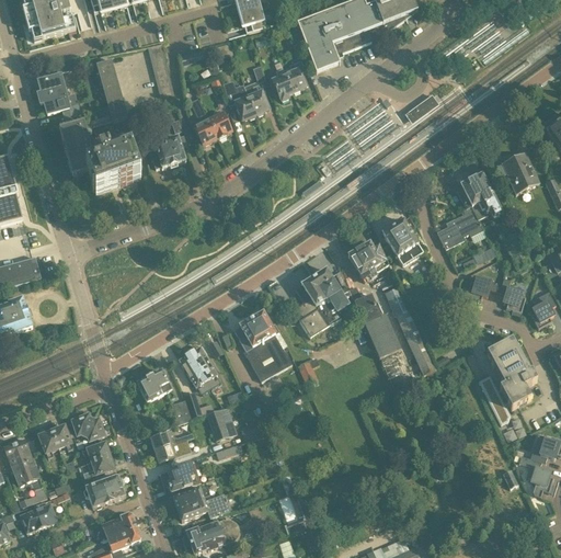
[(66,10),(73,8),(70,0),(26,0),(36,36),(70,26),(66,10)]
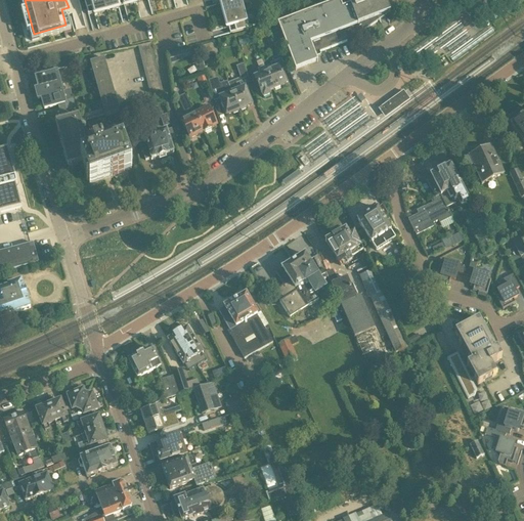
[(106,7),(103,0),(84,0),(88,12),(94,10),(94,12),(101,10),(100,9),(106,7)]
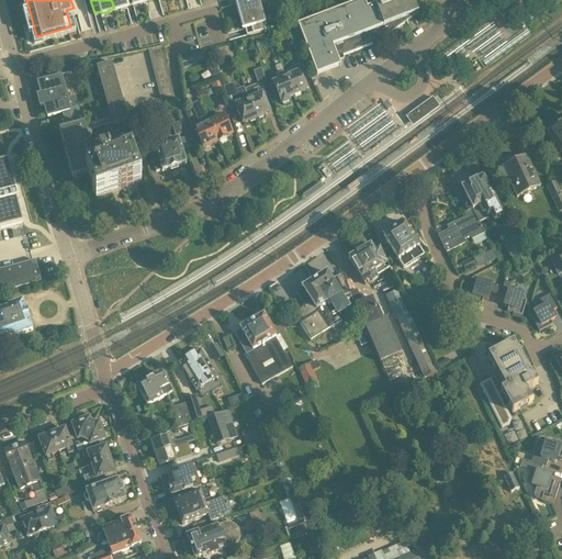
[(237,0),(238,1),(236,1),(238,9),(239,8),(242,14),(261,9),(259,0),(237,0)]
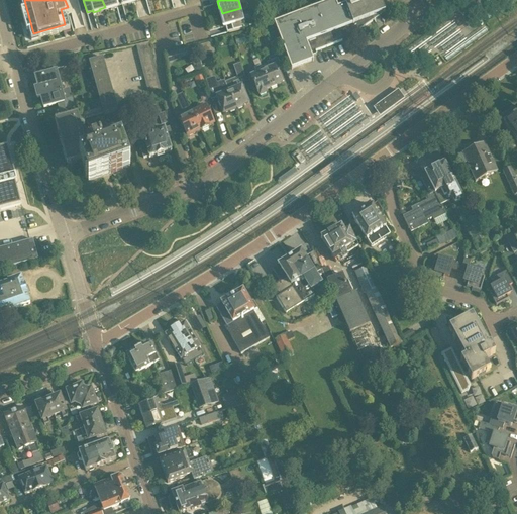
[(349,0),(344,2),(345,2),(337,5),(335,0),(325,0),(297,11),(296,11),(274,20),(291,67),(292,67),(292,66),(312,59),(313,59),(310,49),(315,47),(315,48),(341,38),(342,39),(384,10),(385,10),(380,0),(349,0)]
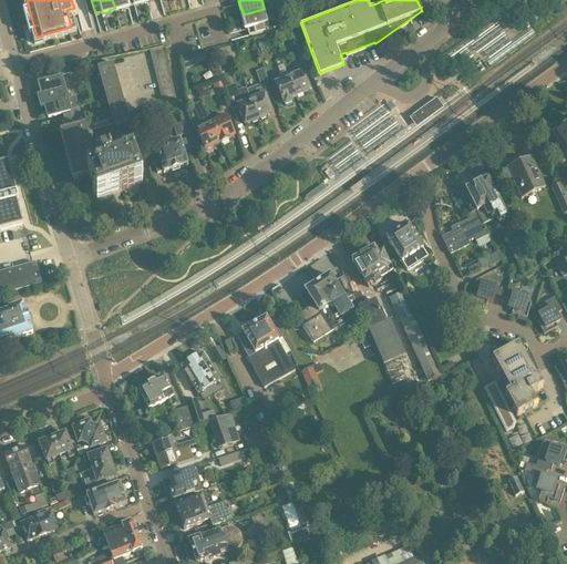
[(264,9),(244,14),(245,20),(244,20),(245,28),(247,28),(249,33),(269,28),(264,9)]
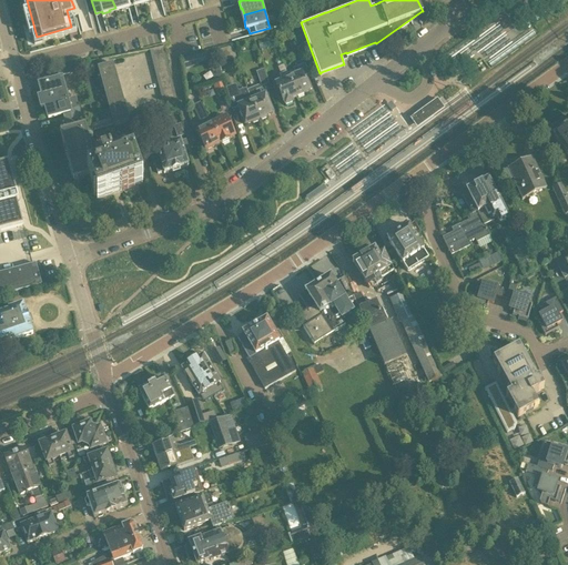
[(296,46),(298,51),(301,59),(306,57),(303,49),(301,43),(296,46)]
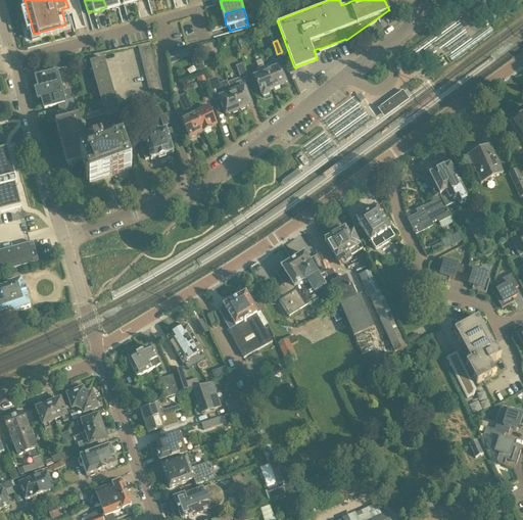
[(140,50),(152,47),(150,41),(143,43),(138,44),(140,50)]
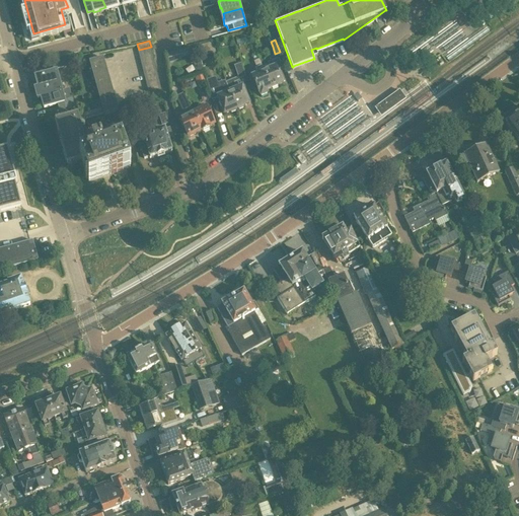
[(201,55),(209,52),(208,49),(213,47),(211,41),(198,45),(201,55)]
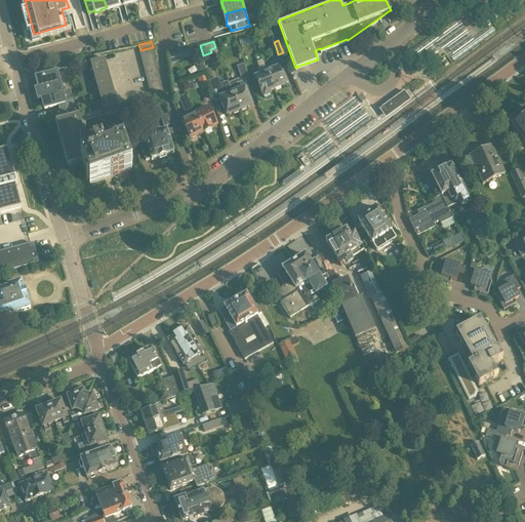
[(154,52),(153,47),(140,50),(142,55),(154,52)]
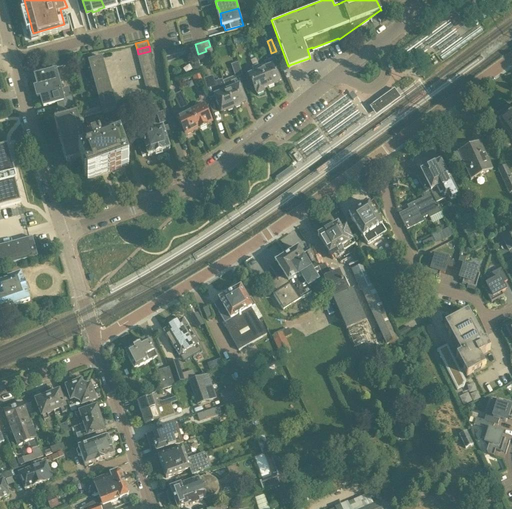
[(196,57),(192,46),(165,55),(168,65),(196,57)]
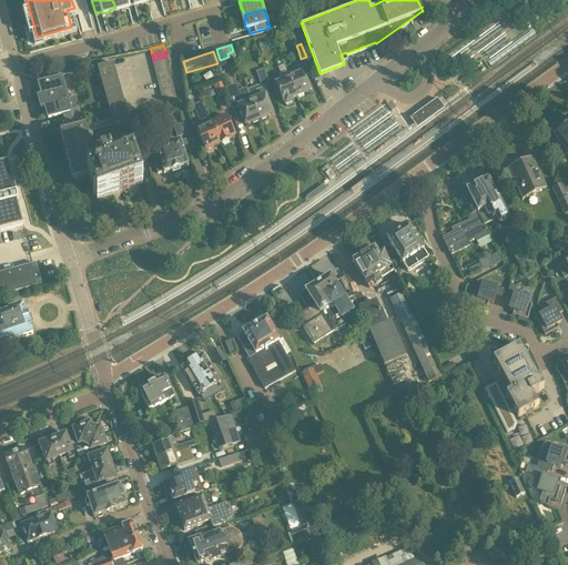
[(97,64),(112,61),(111,56),(94,59),(97,64)]
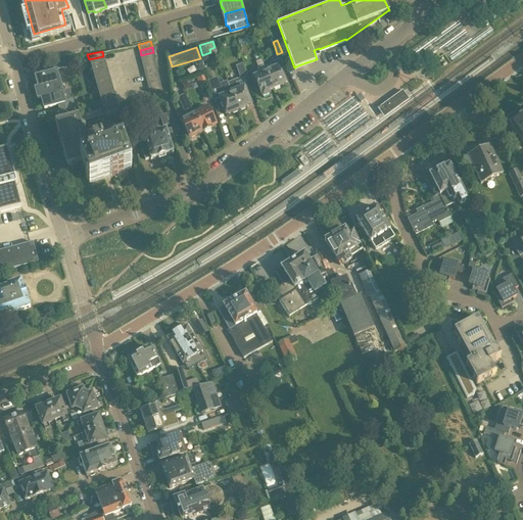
[(155,58),(153,52),(141,55),(143,61),(144,60),(155,58)]
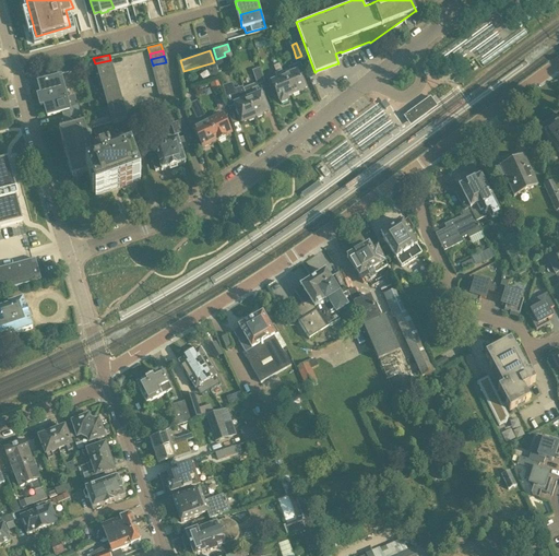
[(292,93),(284,74),(276,56),(272,58),(274,63),(273,64),(276,71),(274,72),(276,78),(271,80),(278,98),(280,97),(281,101),(287,98),(286,95),(292,93)]
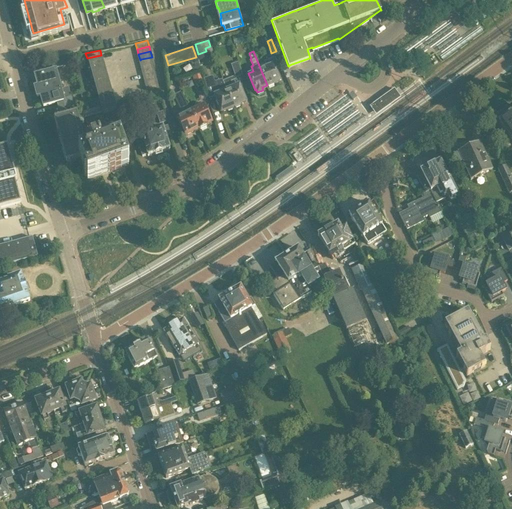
[(101,55),(87,58),(95,87),(96,89),(97,94),(101,106),(95,108),(78,113),(80,117),(102,111),(116,107),(101,55)]
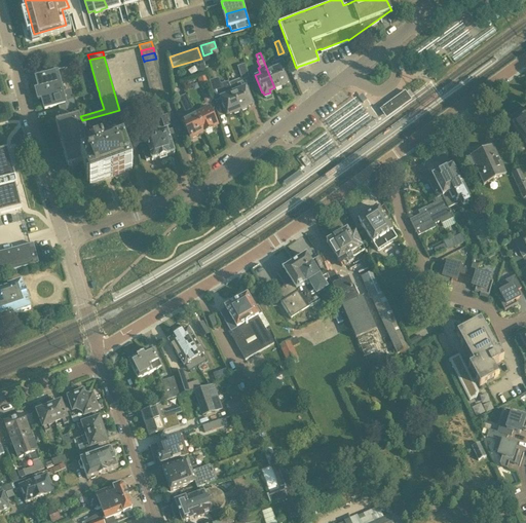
[(274,67),(267,70),(274,87),(287,82),(280,68),(286,66),(283,58),(272,62),(274,67)]
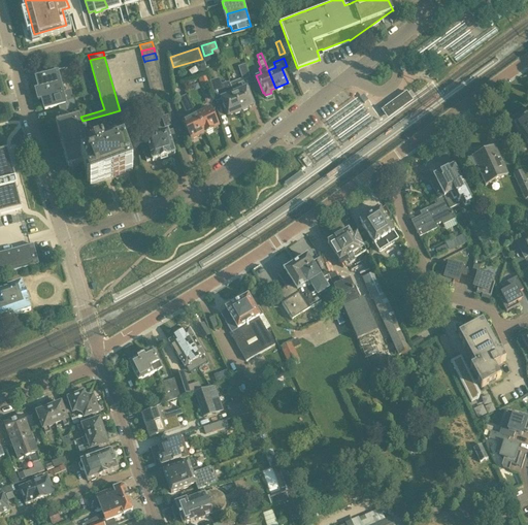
[(158,65),(157,59),(145,61),(144,62),(145,67),(158,65)]
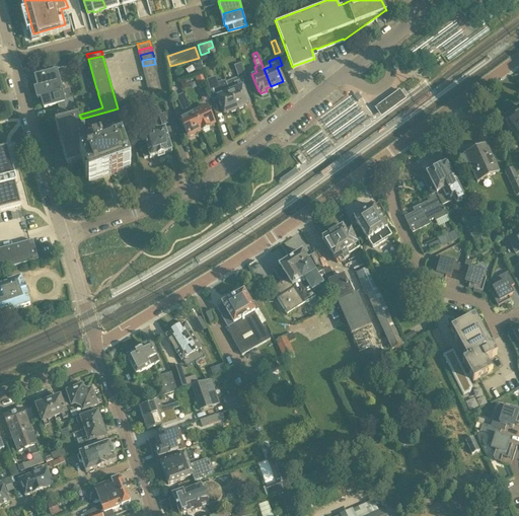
[(234,63),(238,75),(238,76),(245,74),(241,61),(234,63)]
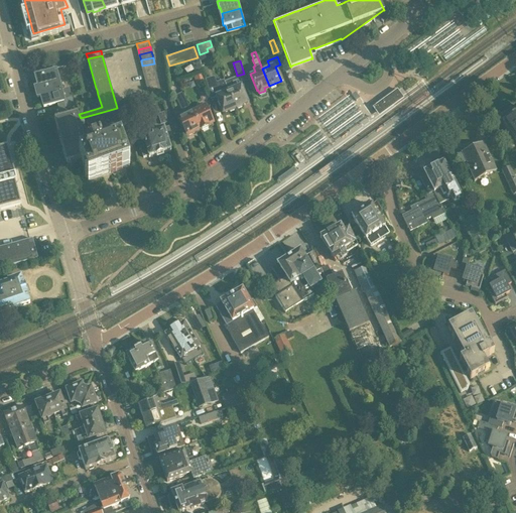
[(202,70),(200,61),(192,63),(195,72),(202,70)]
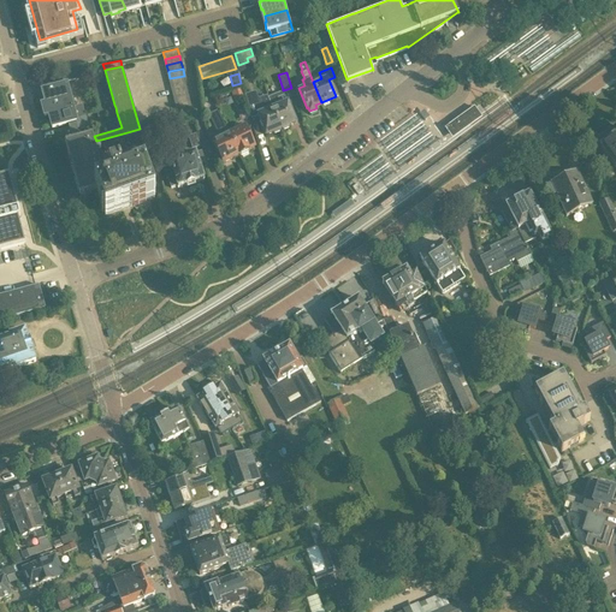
[(185,82),(184,76),(170,78),(171,85),(185,82)]
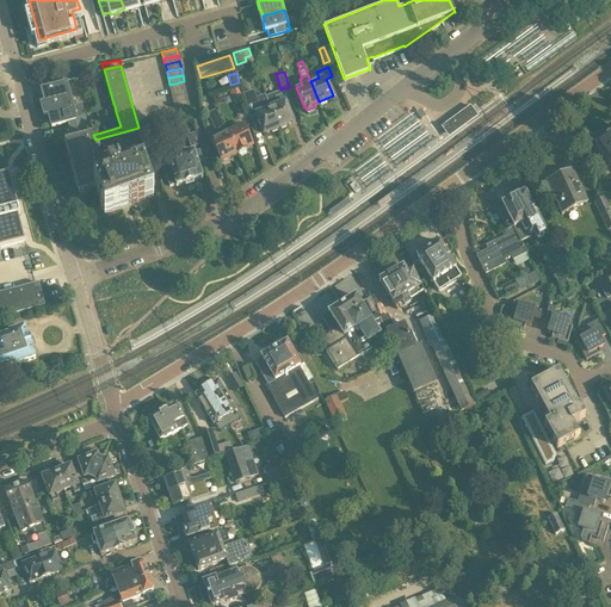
[(48,112),(81,103),(80,101),(72,104),(66,81),(41,87),(44,100),(41,101),(44,112),(48,111),(48,112)]
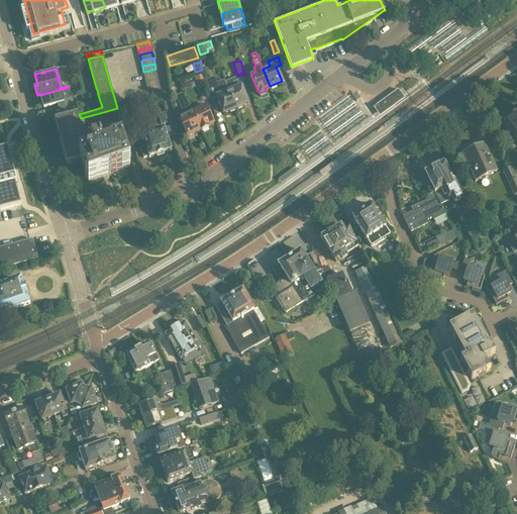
[(156,69),(143,72),(145,78),(158,75),(156,69)]
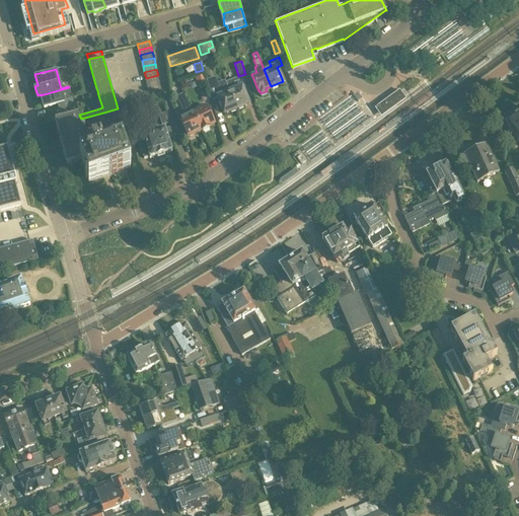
[(200,79),(201,82),(207,81),(204,73),(196,76),(197,80),(200,79)]
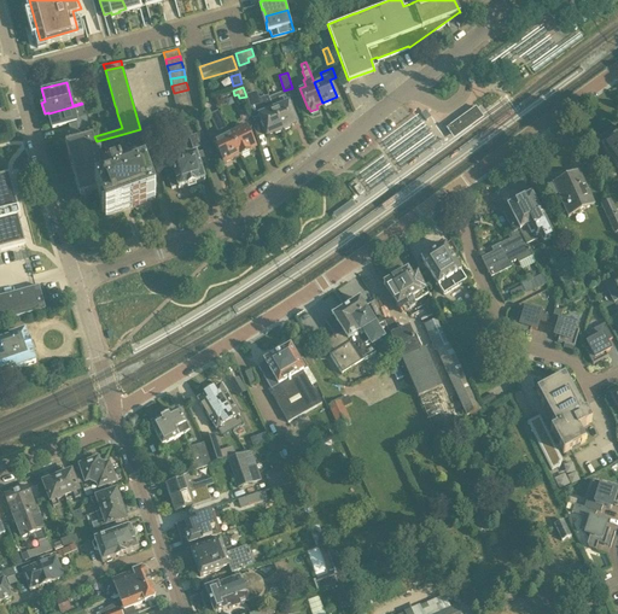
[(104,107),(98,88),(91,91),(97,110),(104,107)]
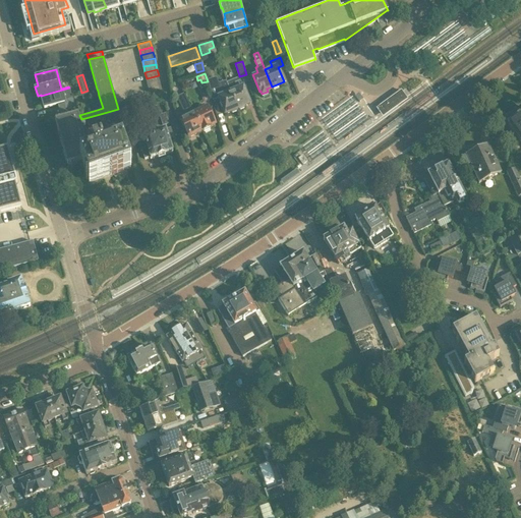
[(160,80),(159,75),(147,78),(148,83),(160,80)]
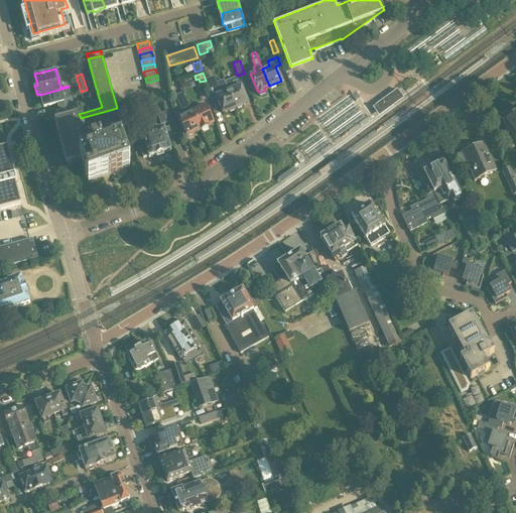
[(232,77),(224,80),(235,106),(236,105),(238,106),(242,105),(242,103),(247,101),(241,84),(240,84),(238,78),(233,80),(232,77)]
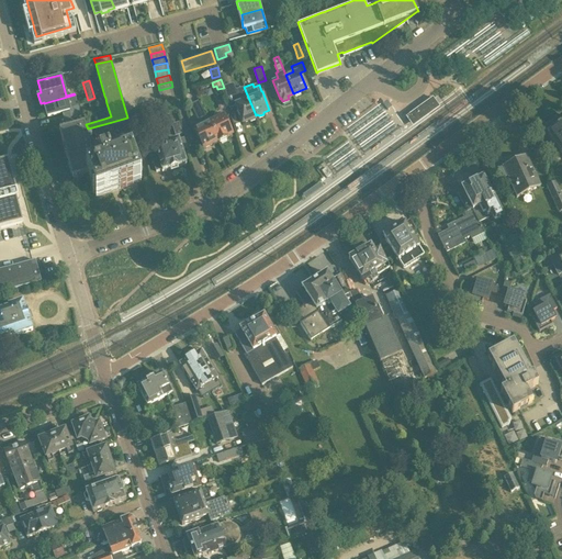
[(172,87),(159,90),(161,97),(175,93),(172,87)]
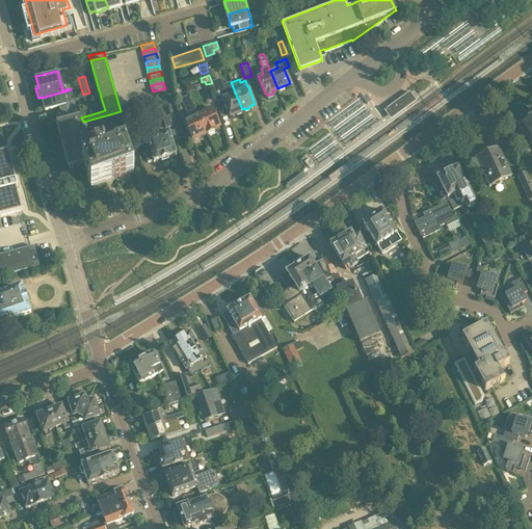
[(242,109),(231,82),(222,85),(219,86),(220,89),(222,97),(230,114),(236,111),(237,112),(241,111),(241,109),(242,109)]
